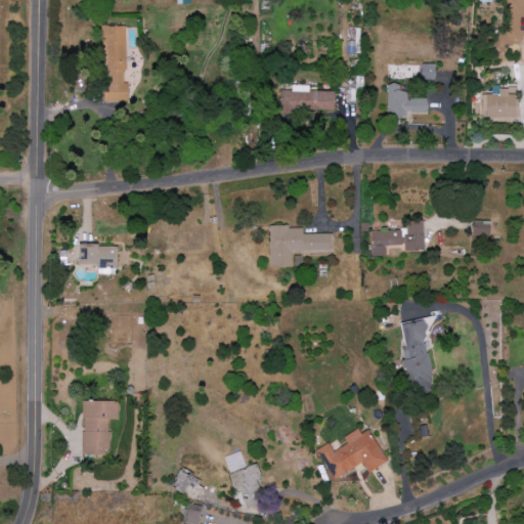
[(125,27),(103,27),(105,102),(129,102),(128,83),(126,84),(125,27)]
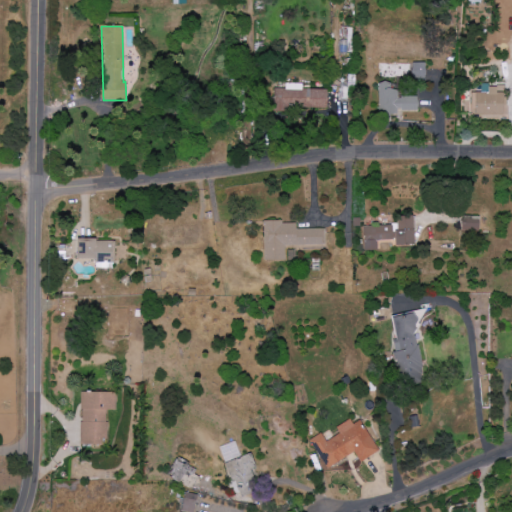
[(424,63),(411,62),(411,81),(424,81),(424,63)]
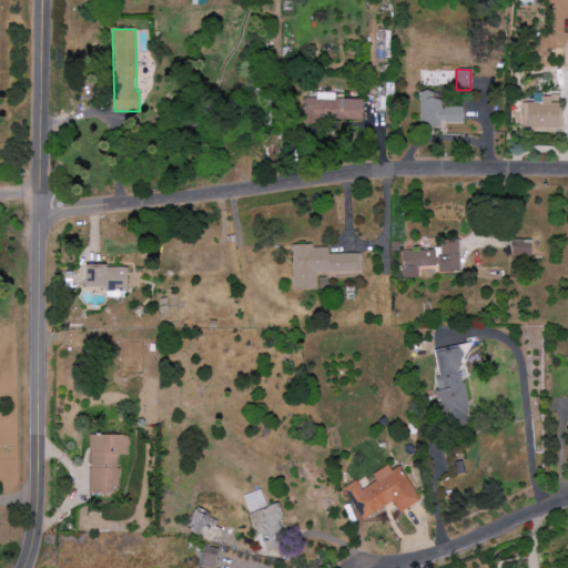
[(421,127),(443,127),(443,124),(463,123),(463,108),(440,108),(440,99),(434,100),(434,91),(419,91),(421,127)]
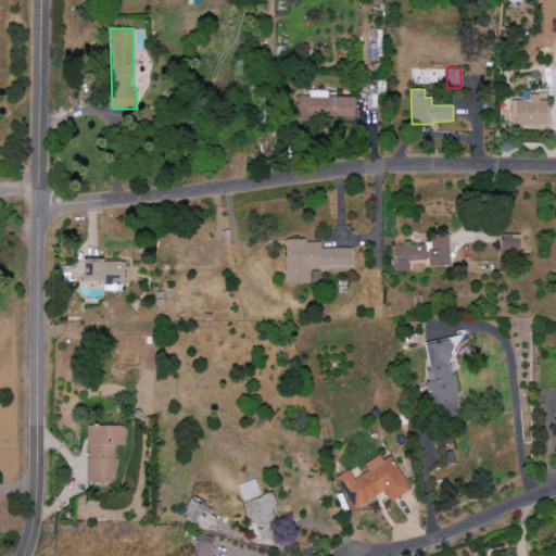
[(327,97),(327,91),(308,91),(308,97),(297,97),(297,122),(313,122),(313,117),(356,117),(356,98),(327,97)]
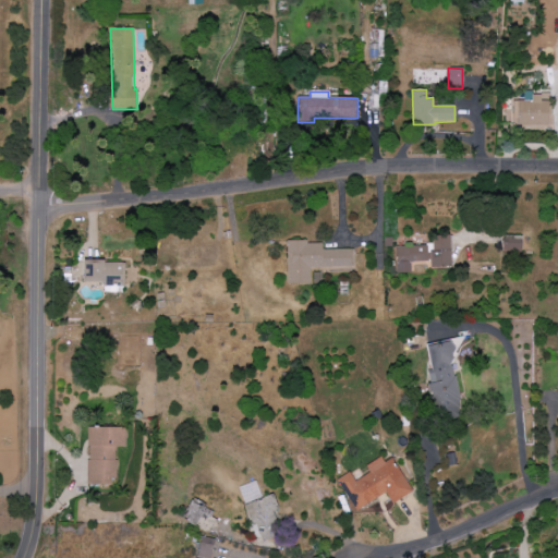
[(541,101),(541,95),(532,95),(532,101),(512,101),(513,126),(549,125),(548,101),(541,101)]
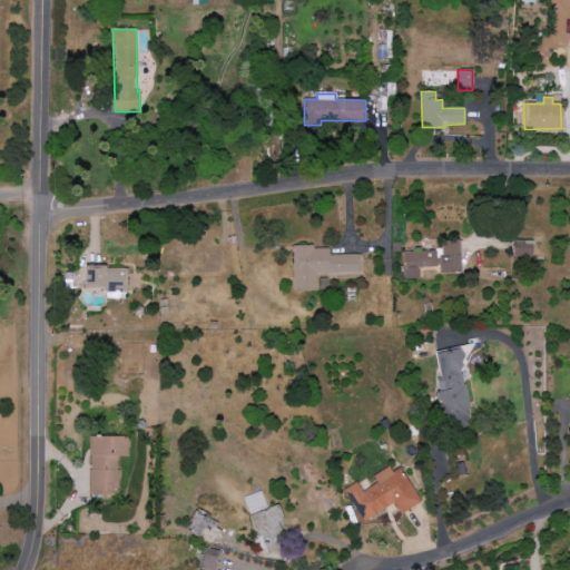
[(405,279),(420,278),(420,267),(441,267),(441,274),(462,274),(461,241),(442,241),(442,251),(404,252),(405,279)]
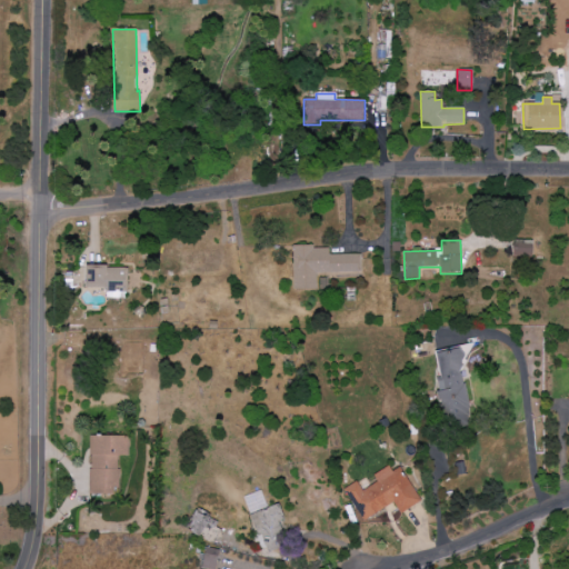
[(513,241),(513,257),(533,257),(533,242),(513,241)]
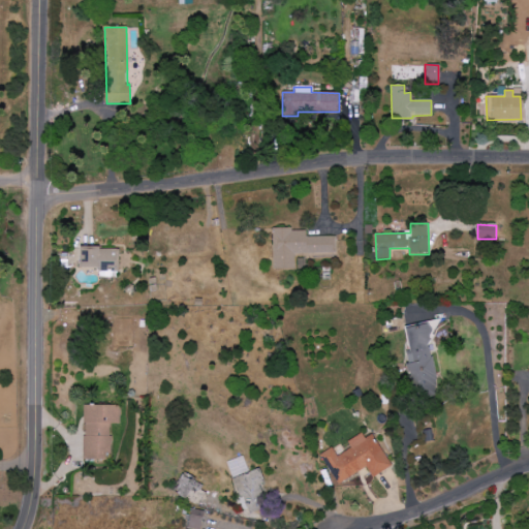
[(335,237),(306,237),(306,229),(272,229),(273,271),(294,271),(294,255),(336,254),(335,237)]
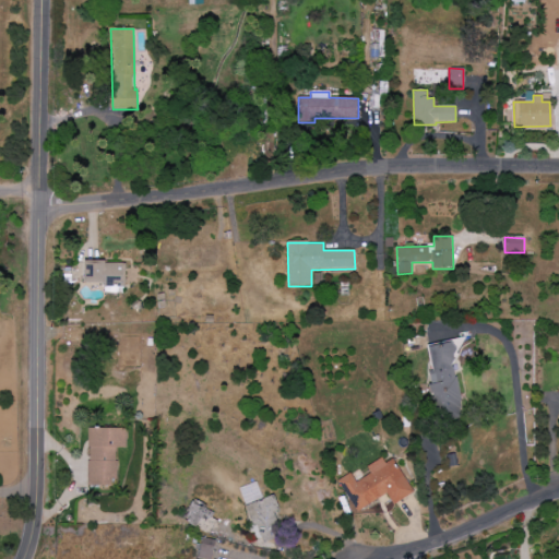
[(126,263),(84,262),(84,286),(125,287),(126,263)]
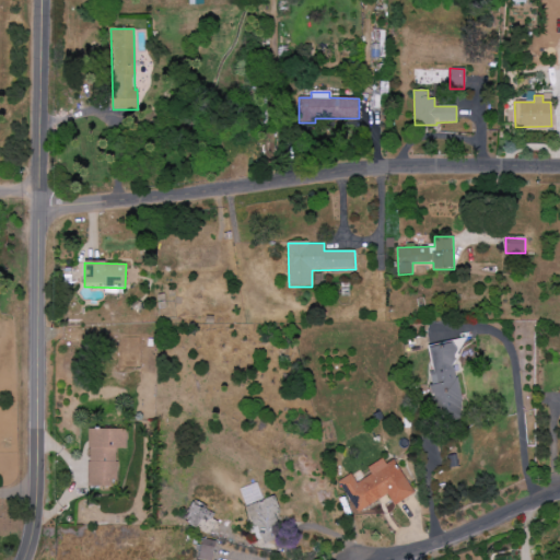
[(436,423),(463,420),(455,345),(429,347),(436,423)]
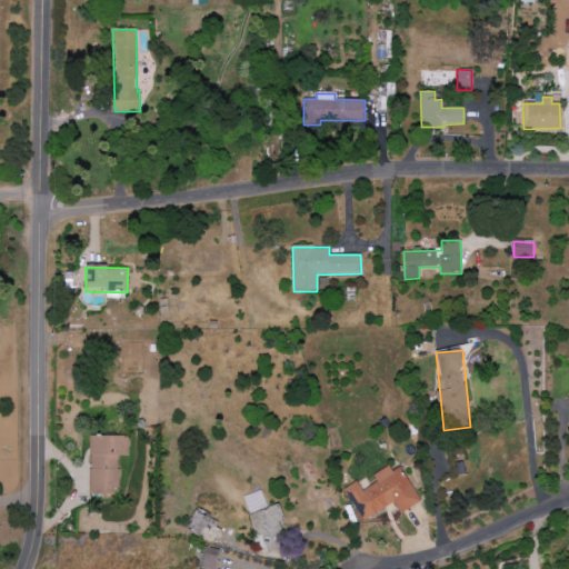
[(129,437),(90,437),(89,495),(118,495),(118,456),(128,457),(129,437)]
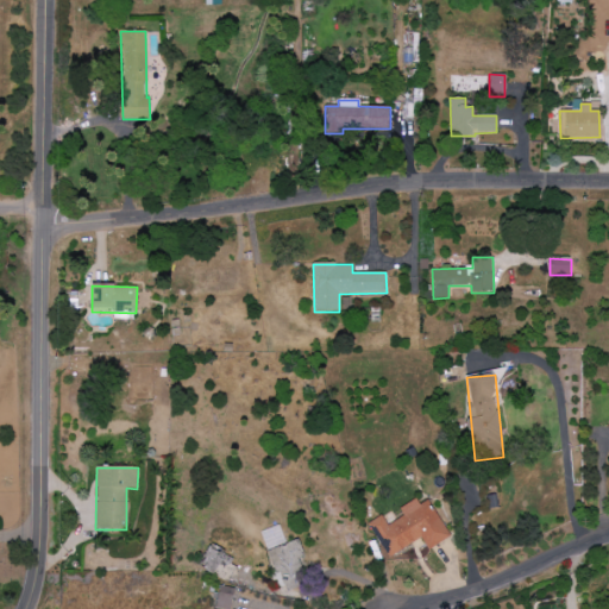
[(368,523),(387,558),(421,538),(428,550),(450,538),(428,500),(419,506),(415,498),(400,508),(403,516),(388,525),(382,515),(368,523)]
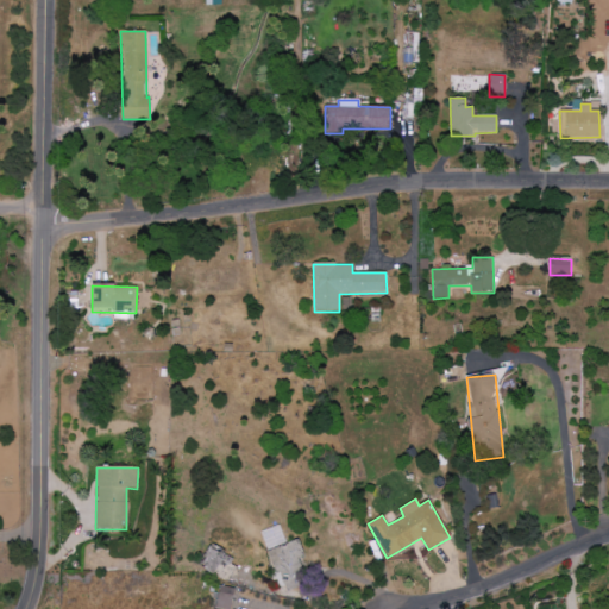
[(299,557),(303,556),(300,542),(267,550),(274,579),(302,573),(299,557)]
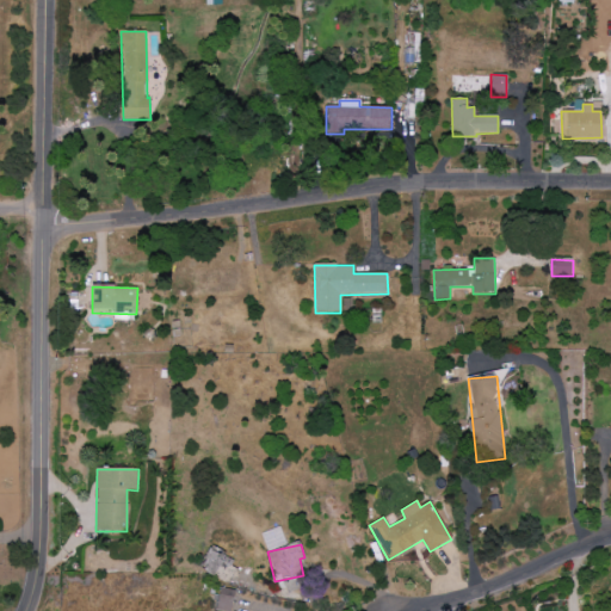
[(217,609),(228,610),(230,610),(235,591),(221,588),(217,609)]
